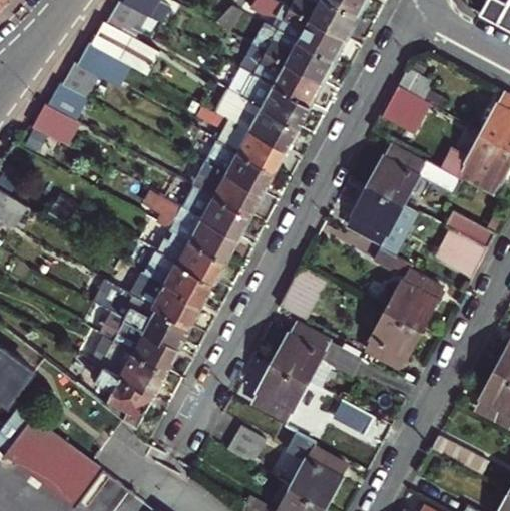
[(0,10),(5,6),(9,0),(0,0),(0,10)]
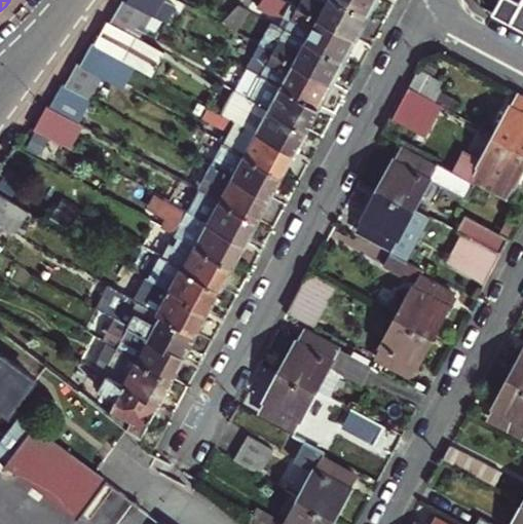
[(148,17),(158,0),(125,0),(123,4),(148,17)]
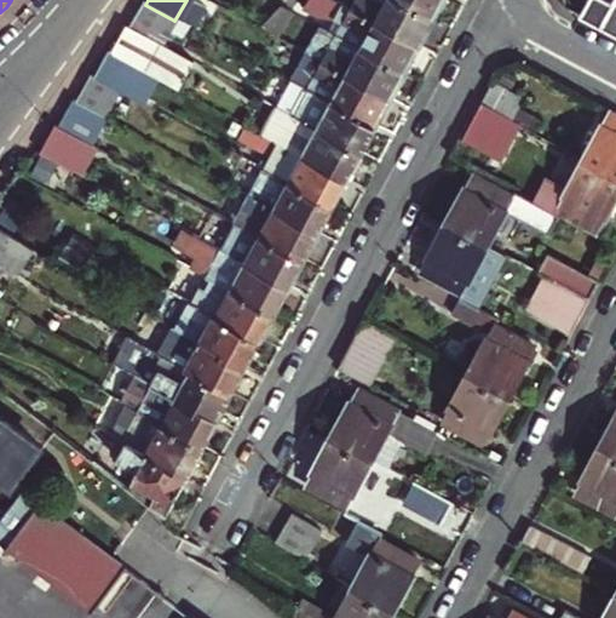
[(285,0),(278,7),(288,12),(294,3),(291,0),(285,0)]
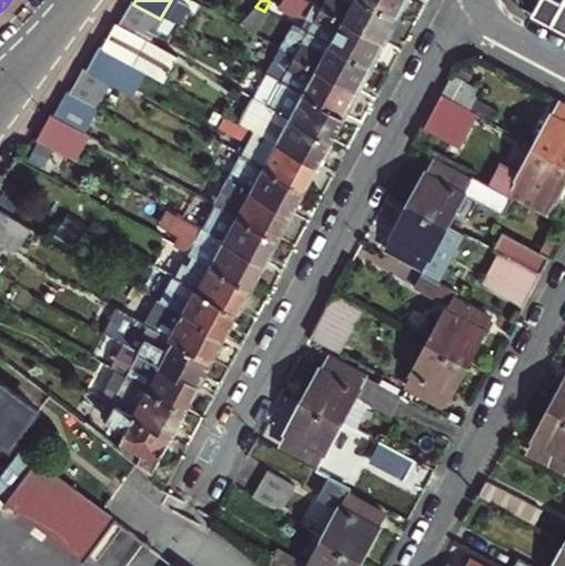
[(311,18),(316,8),(302,0),(266,0),(270,2),(275,8),(291,16),(294,9),(311,18)]
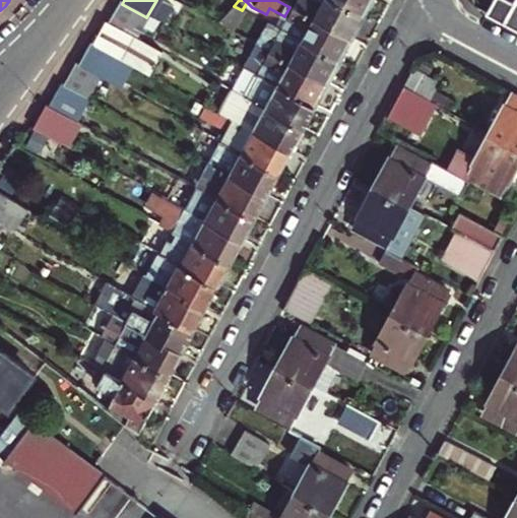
[(297,0),(293,8),(350,41),(363,18),(328,0),(324,0),(320,8),(304,0),(297,0)]
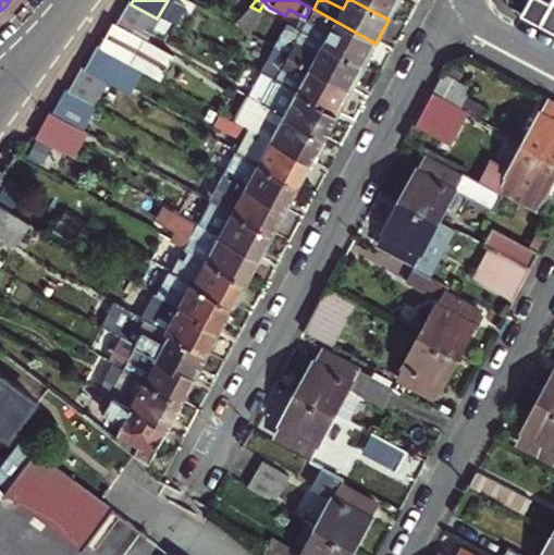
[(352,0),(389,20),(398,0),(352,0)]
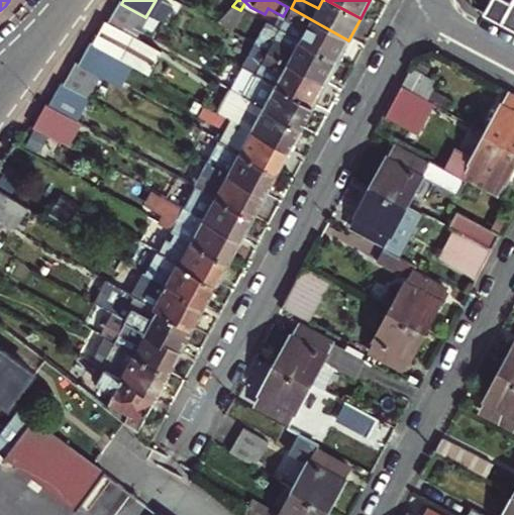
[(513,29),(513,0),(491,0),(484,14),(513,29)]
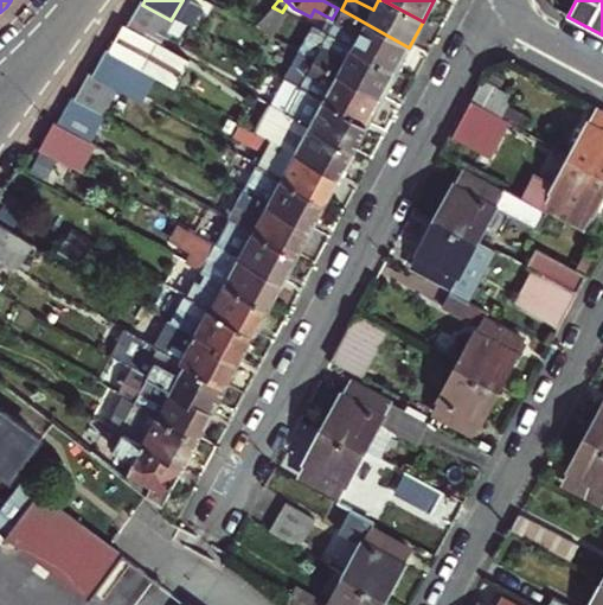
[(139,4),(124,27),(156,45),(171,20),(142,5),(139,4)]
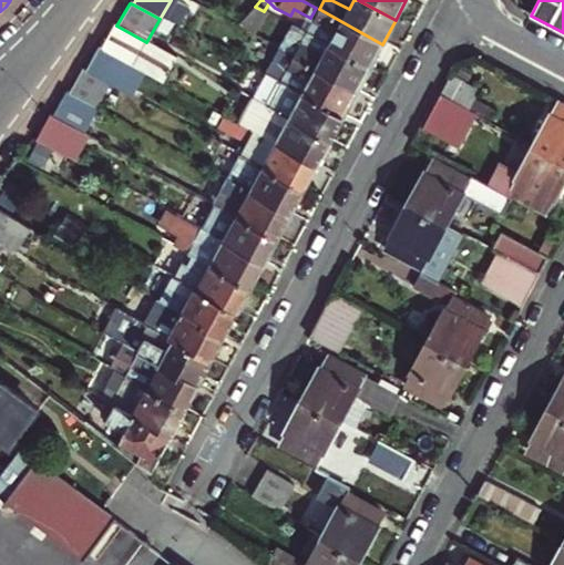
[(255,7),(250,4),(237,27),(252,33),(264,11),(255,7)]
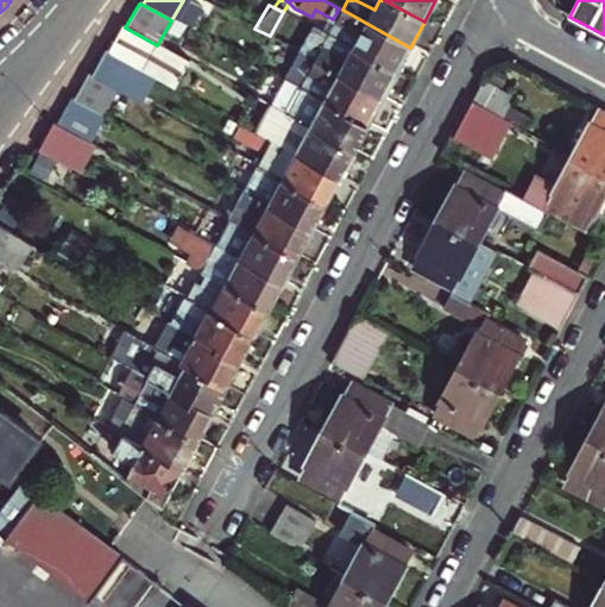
[(396,73),(410,48),(342,10),(334,25),(359,38),(352,49),(396,73)]
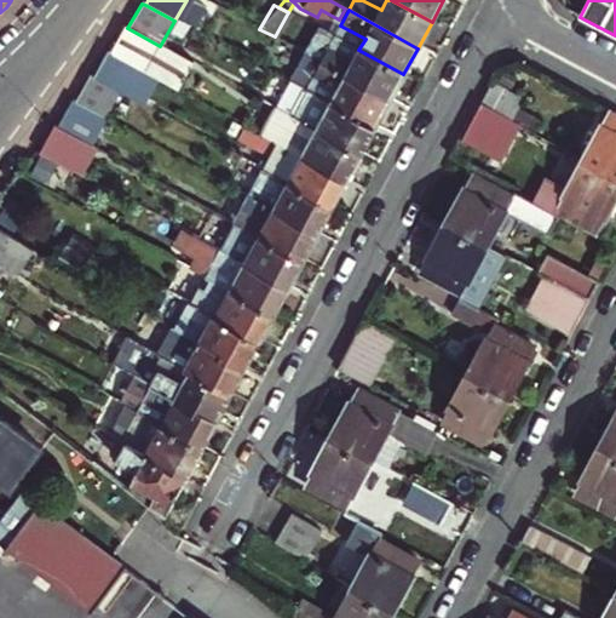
[(366,39),(340,26),(334,38),(358,50),(366,39)]
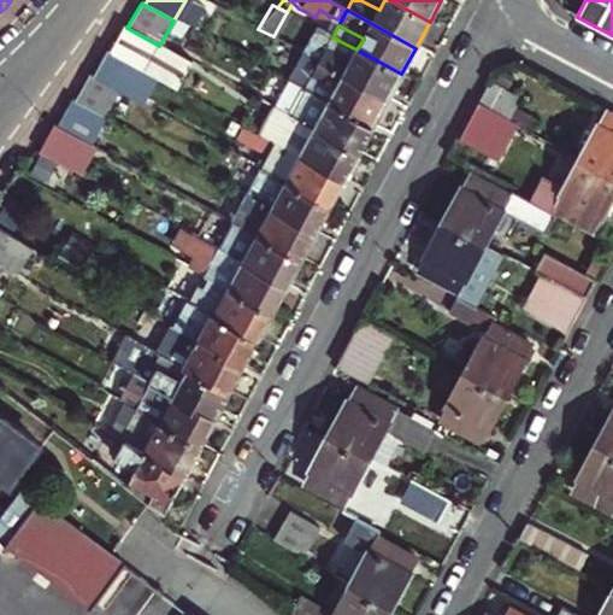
[(108,53),(137,69),(175,89),(189,63),(159,46),(127,28),(124,27),(108,53)]
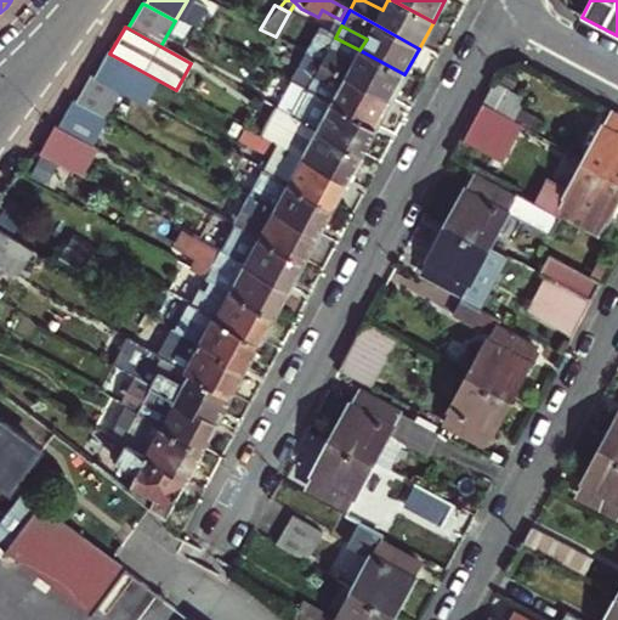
[(309,57),(391,101),(404,74),(359,50),(335,38),(321,29),(306,56),(309,57)]
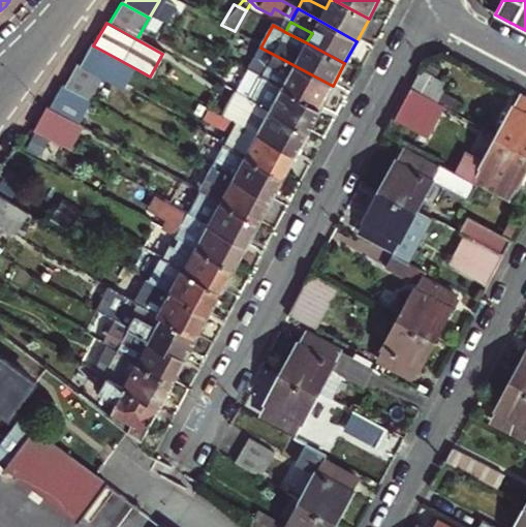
[(218,28),(207,49),(215,53),(224,37),(218,28)]
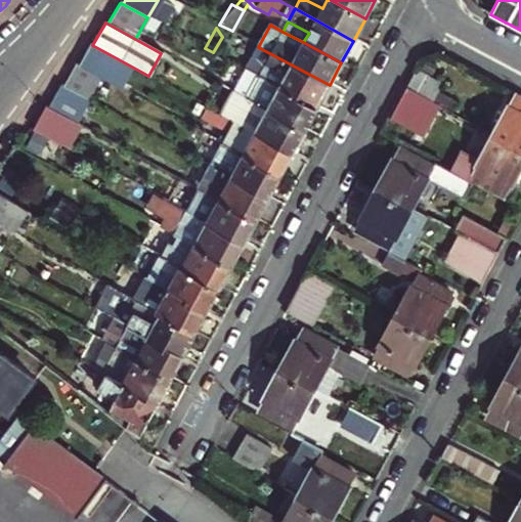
[(90,44),(77,67),(99,79),(103,81),(117,58),(92,45),(90,44)]
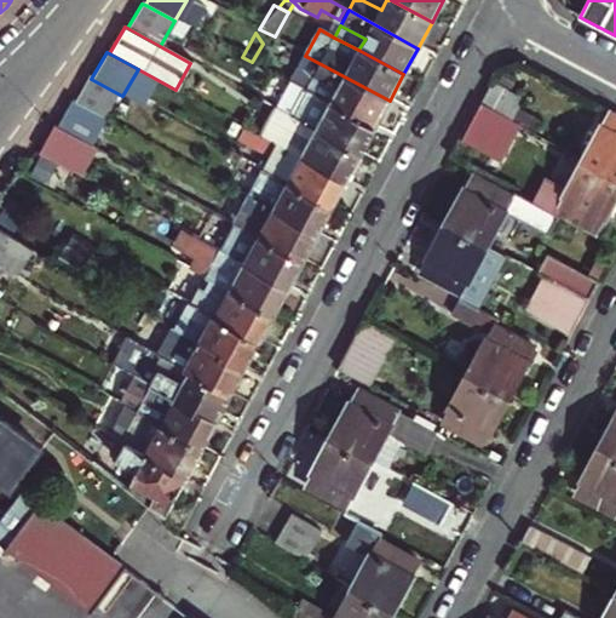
[(311,78),(305,91),(374,129),(390,101),(308,57),(299,72),(311,78)]
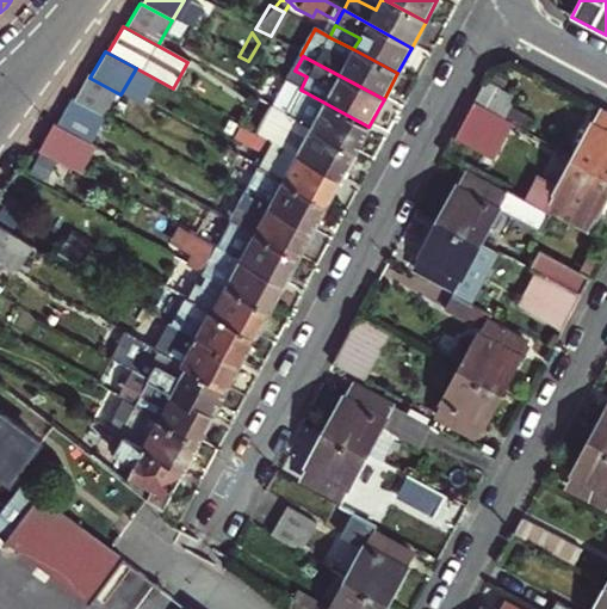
[(284,80),(285,81),(301,90),(307,77),(295,71),(291,68),(284,80)]
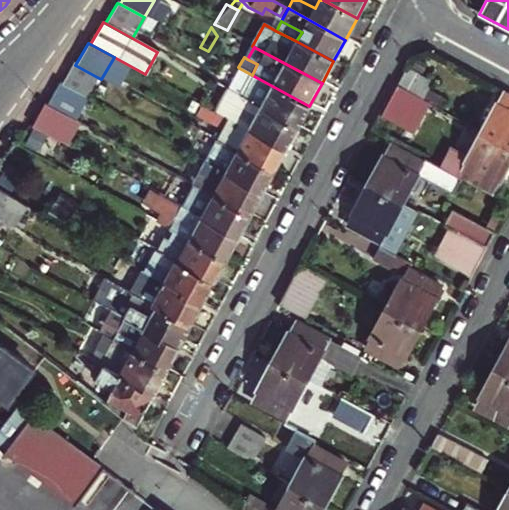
[(59,86),(80,98),(84,99),(97,77),(75,65),(72,64),(59,86)]
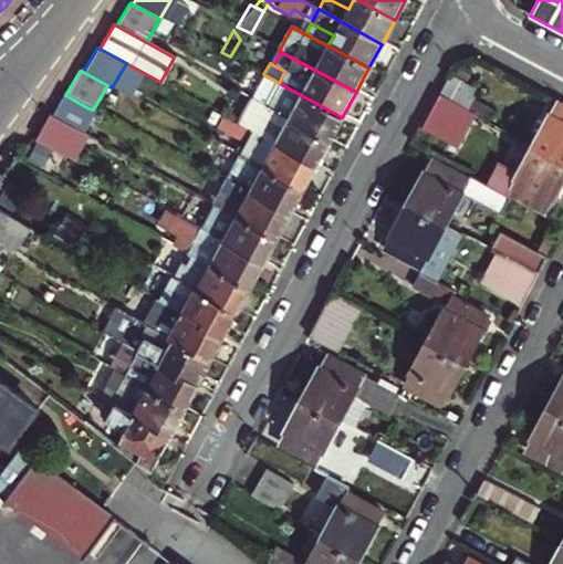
[(258,89),(272,96),(293,107),(288,119),(329,142),(342,117),(279,83),(264,75),(258,89)]
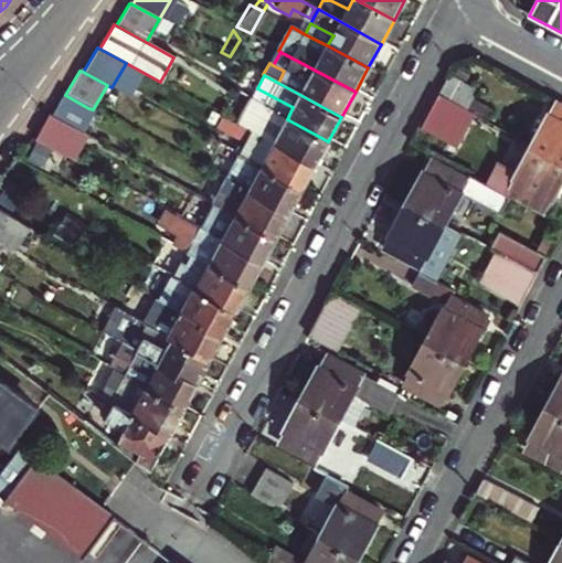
[(445,81),(437,95),(465,110),(473,95),(445,81)]
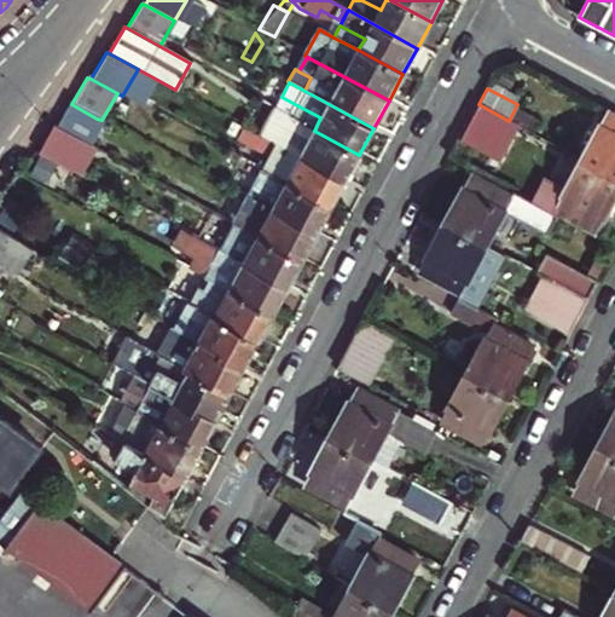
[(54,127),(82,143),(97,119),(71,104),(68,103),(54,127)]
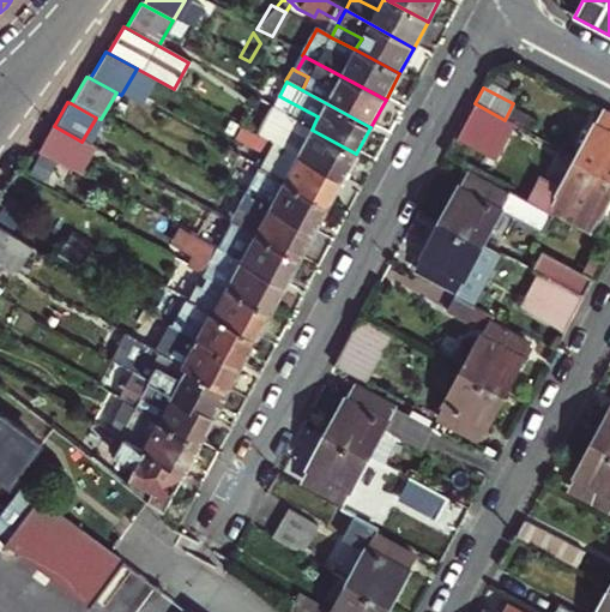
[(505,120),(475,103),(456,139),(493,159),(512,124),(505,120)]
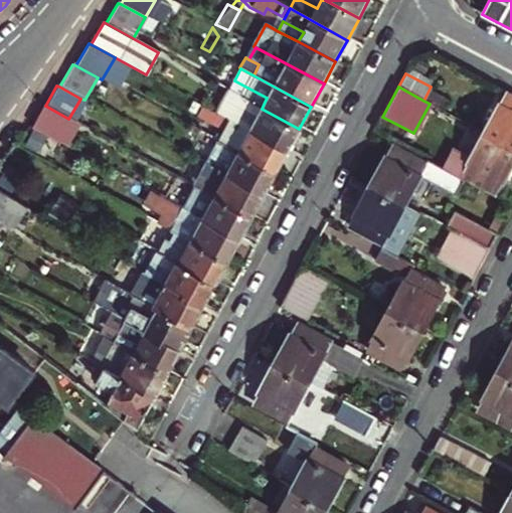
[(267,98),(247,88),(241,98),(262,109),(267,98)]
